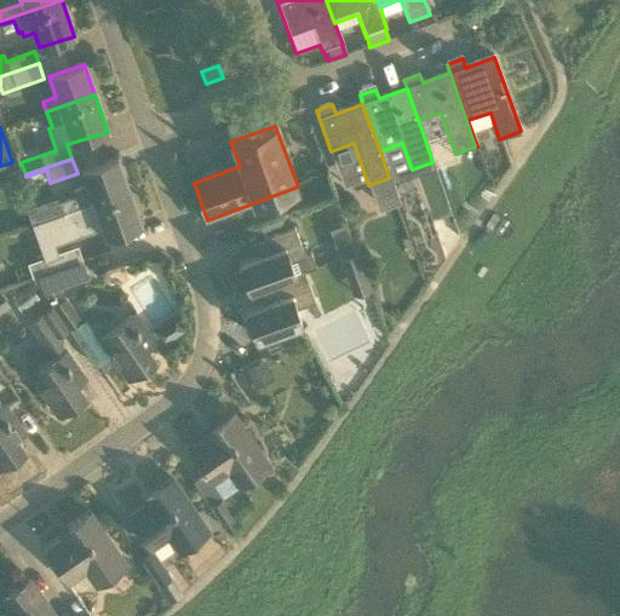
[(63,216),(80,209),(80,208),(93,203),(128,191),(118,159),(82,171),(89,190),(75,195),(76,196),(58,202),(63,216)]
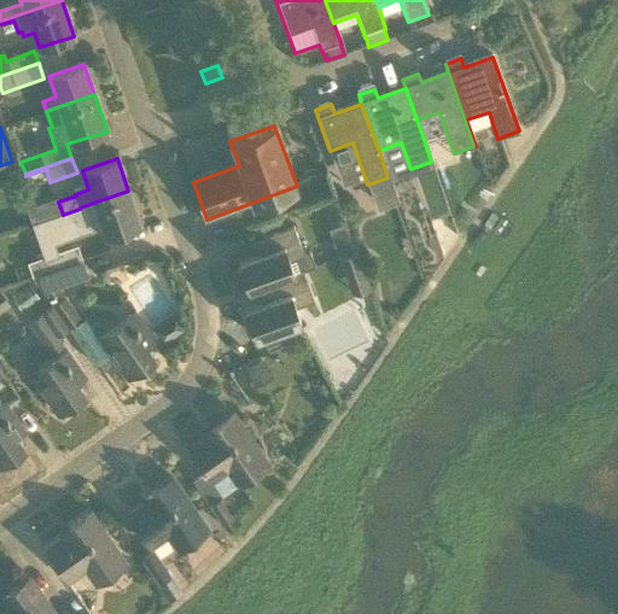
[(128,191),(93,203),(105,238),(141,226),(128,191)]
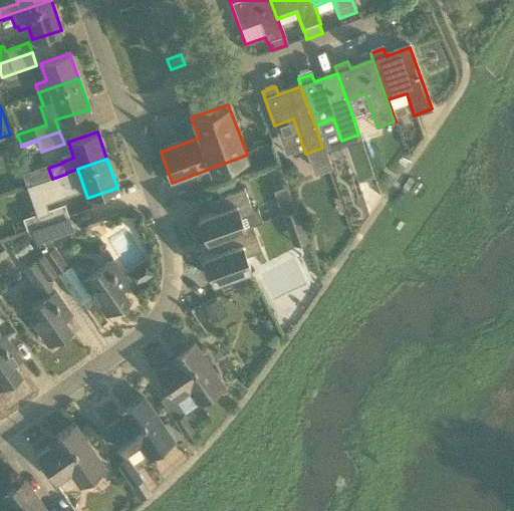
[(273,191),(281,211),(293,207),(285,186),(273,191)]
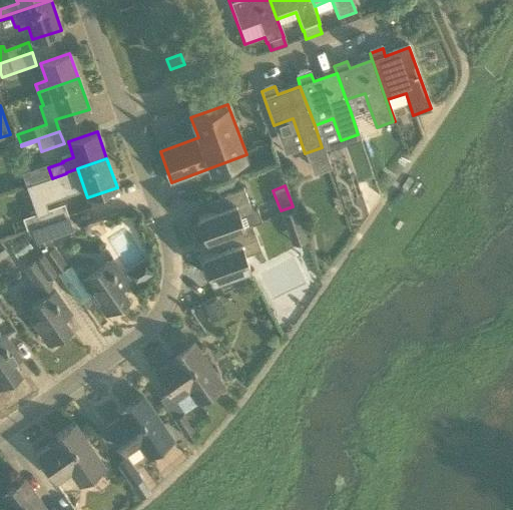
[(222,237),(244,229),(251,226),(262,223),(258,210),(251,212),(243,190),(218,199),(222,211),(198,219),(199,225),(196,226),(201,239),(204,238),(206,243),(222,237)]
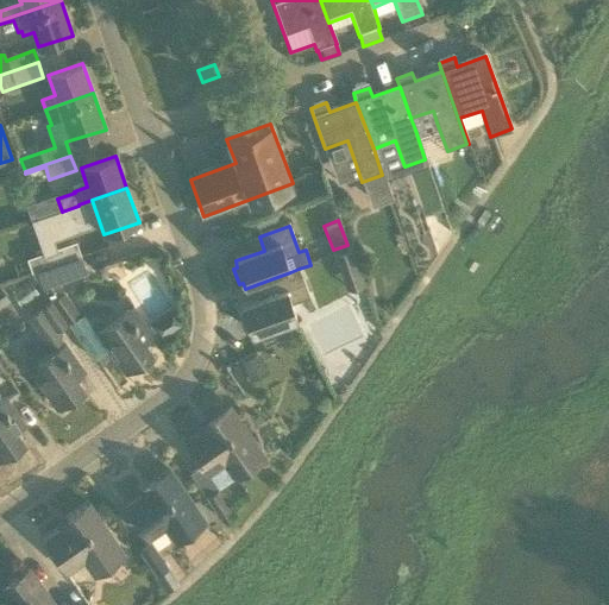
[(52,269),(81,258),(76,245),(48,254),(27,262),(33,276),(52,269)]
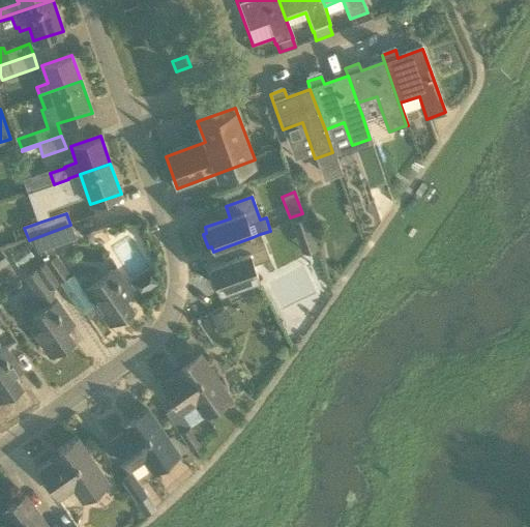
[(297,242),(313,237),(306,217),(290,223),(297,242)]
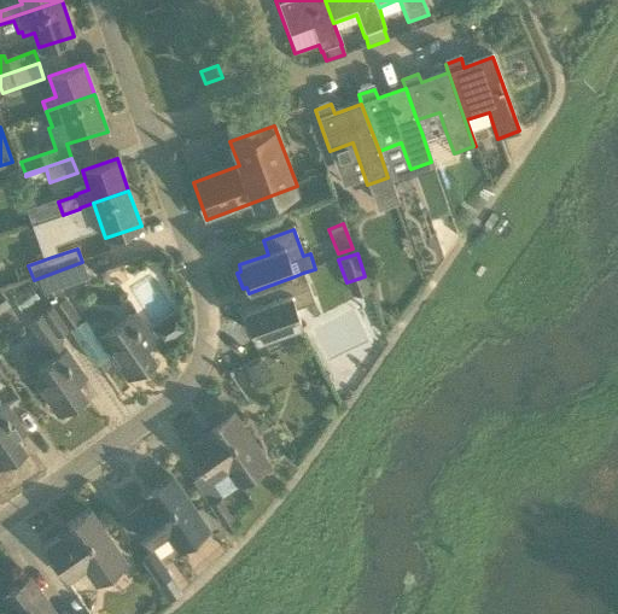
[(83,325),(58,291),(88,280),(82,262),(53,273),(34,280),(53,309),(69,332),(70,331),(97,369),(111,357),(127,380),(155,361),(146,349),(155,343),(134,315),(98,340),(86,322),(83,325)]
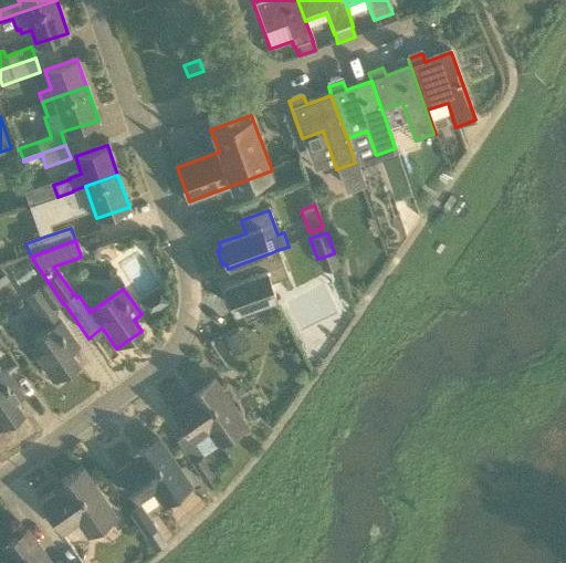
[(233,312),(275,296),(271,284),(289,278),(278,250),(270,253),(245,262),(251,277),(224,287),(226,292),(222,293),(228,308),(231,306),(233,312)]
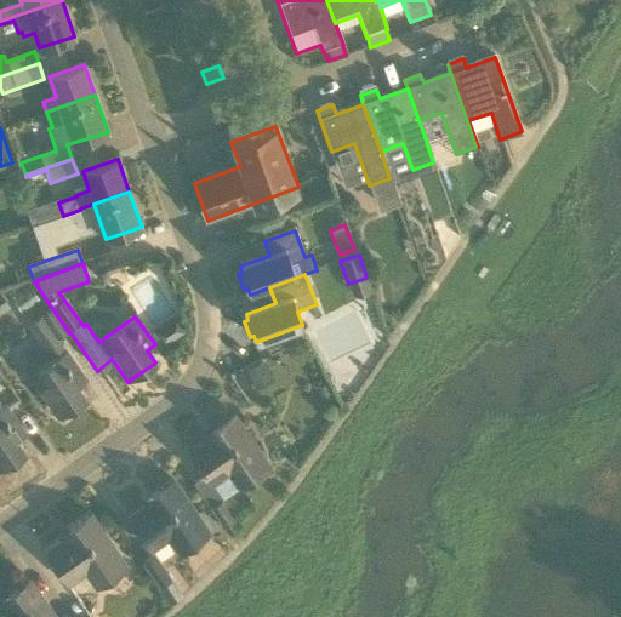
[(66,352),(58,341),(69,333),(53,310),(28,326),(52,361),(39,371),(49,386),(39,392),(58,420),(86,400),(77,387),(85,381),(67,352),(66,352)]
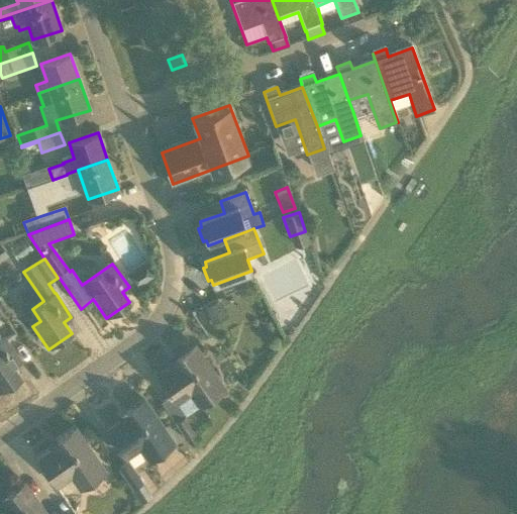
[(146,264),(127,275),(135,288),(154,277),(146,264)]
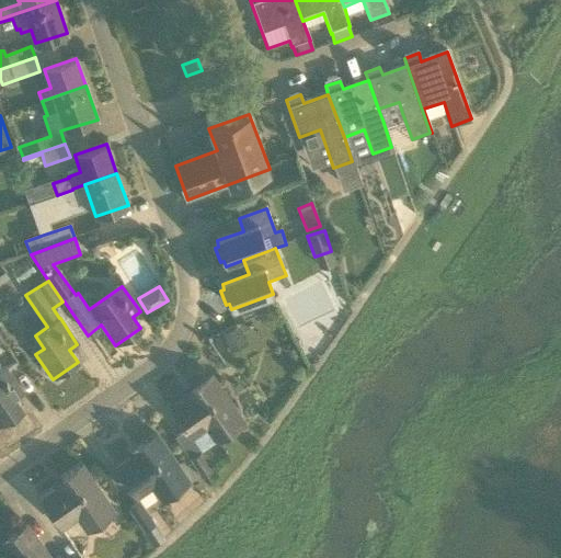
[(222,337),(213,341),(218,354),(228,349),(244,341),(239,329),(222,337)]
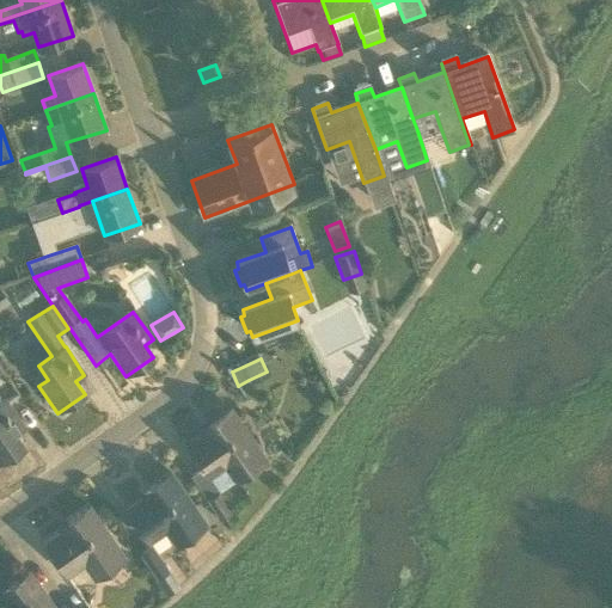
[(24,429),(6,401),(0,405),(0,464),(24,447),(16,435),(24,429)]
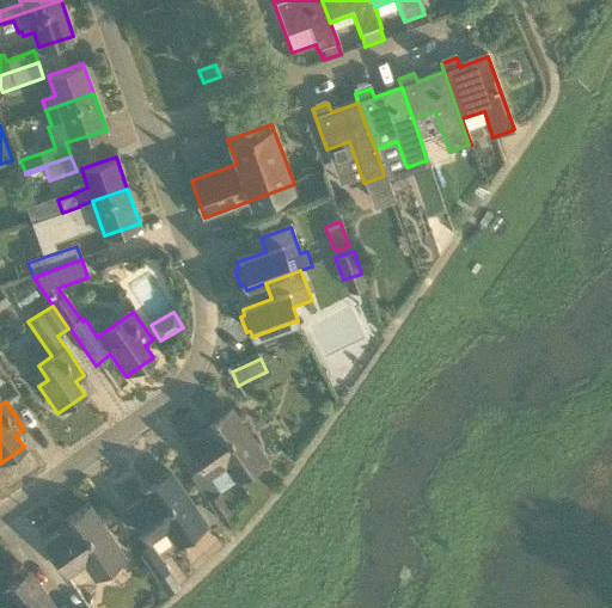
[(224,526),(236,517),(219,493),(210,480),(228,467),(238,480),(268,459),(231,411),(201,433),(203,436),(187,448),(203,470),(190,479),(224,526)]
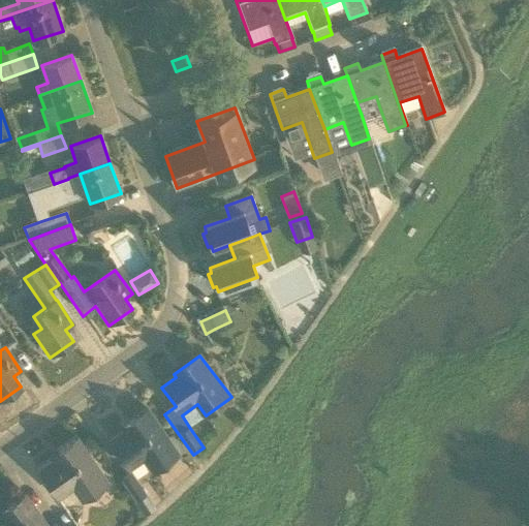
[(153,471),(178,455),(148,411),(122,430),(124,433),(110,443),(127,468),(144,457),(153,471)]
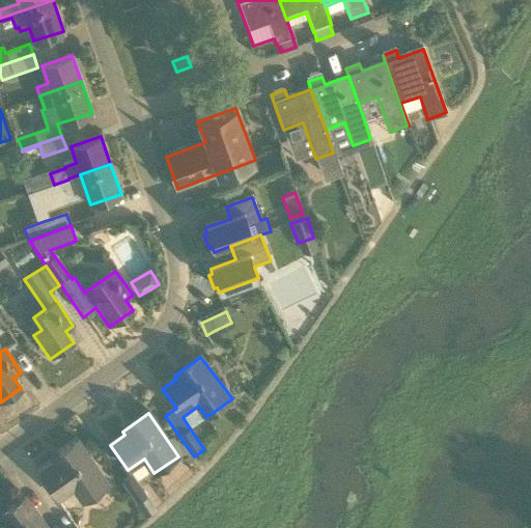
[(81,503),(106,485),(78,442),(51,461),(54,465),(39,474),(58,498),(72,489),(81,503)]
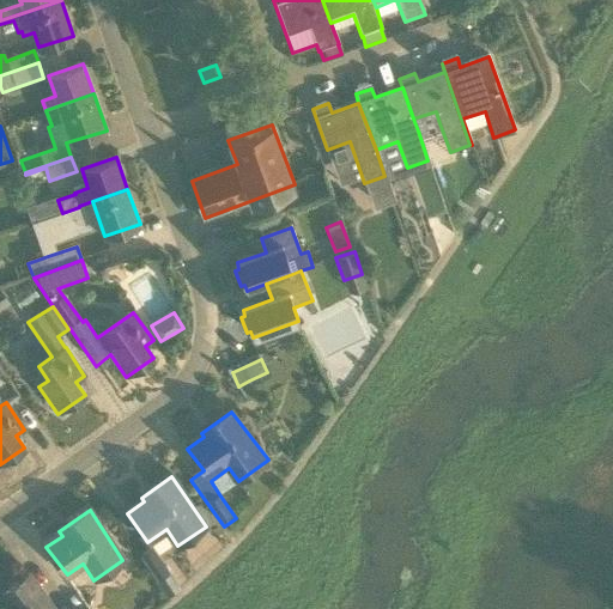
[(167,596),(180,588),(152,549),(140,558),(167,596)]
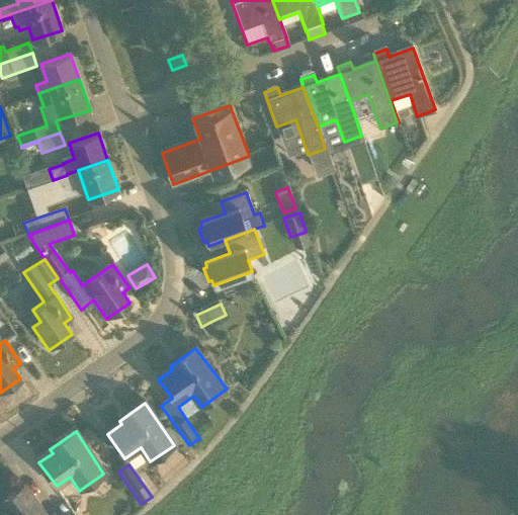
[(45,514),(25,486),(0,503),(0,504),(2,507),(0,508),(0,514),(45,514)]
